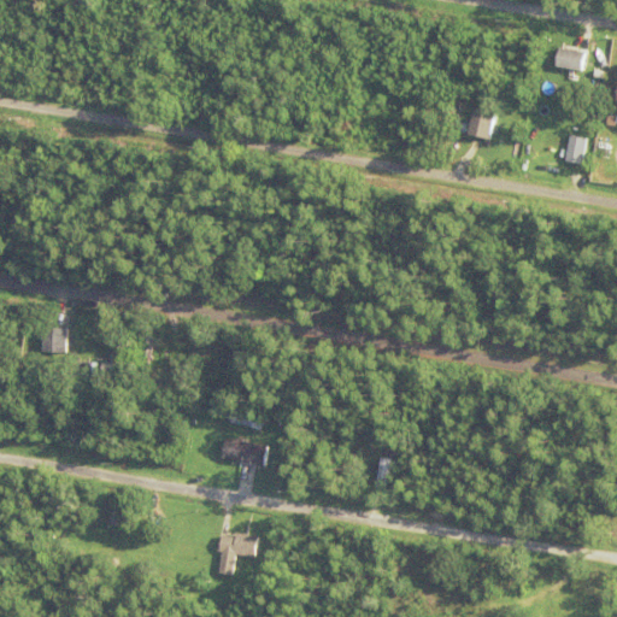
[(586,52),(559,48),(557,68),(583,71),(586,52)]
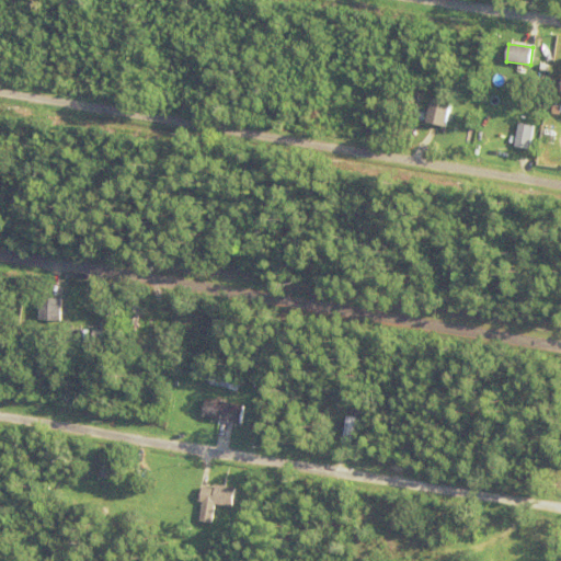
[(460,81),(461,72),(470,73),(469,82),(460,81)]
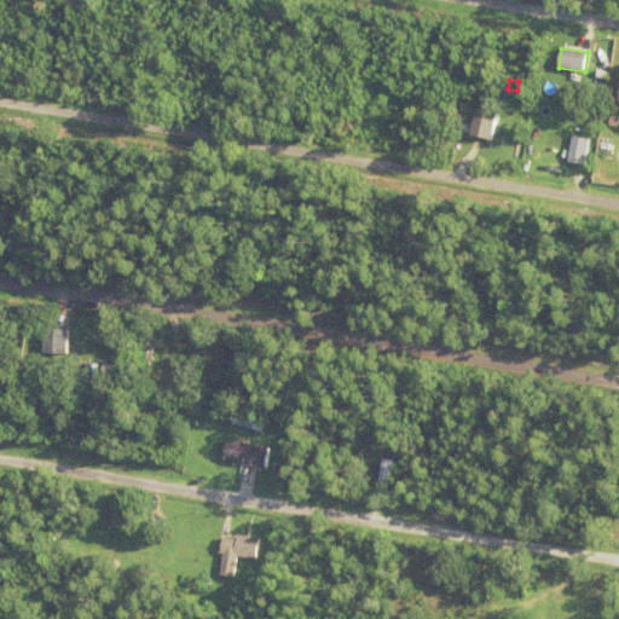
[(475,125),(476,119),(473,117),(476,106),(480,108),(481,105),(487,108),(481,126),(475,125)]
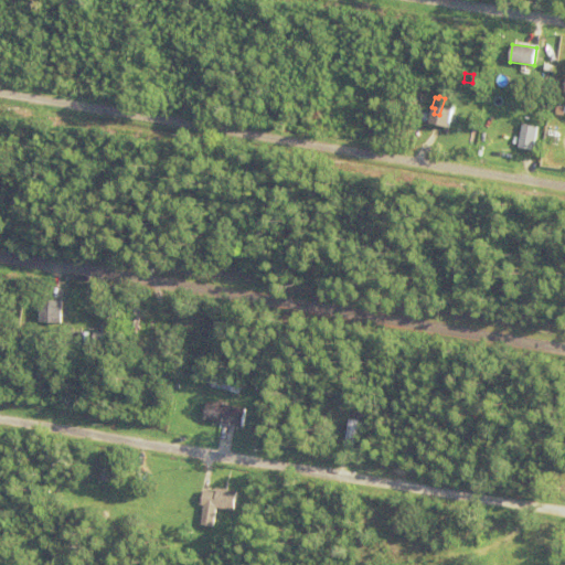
[(535,107),(539,98),(548,102),(545,110),(535,107)]
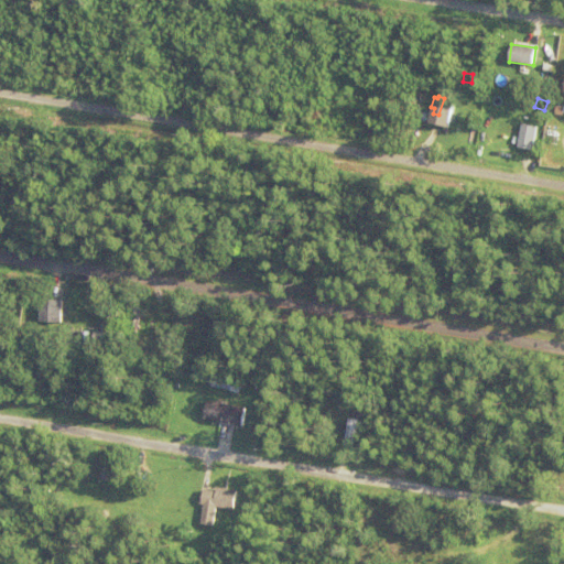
[(500,143),(506,125),(511,127),(506,145),(500,143)]
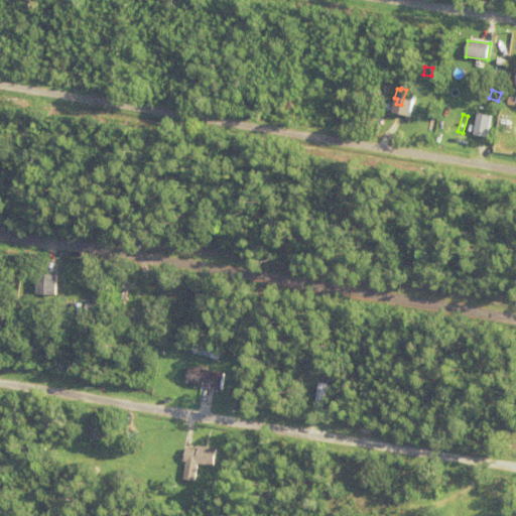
[(346,122),(359,117),(360,122),(348,127),(346,122)]
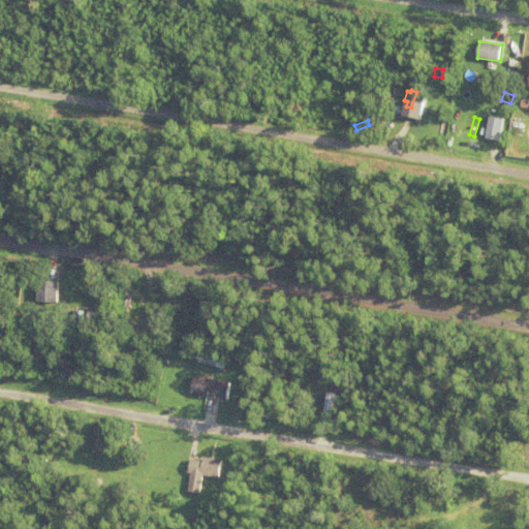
[(489,138),(494,121),(499,122),(494,139),(489,138)]
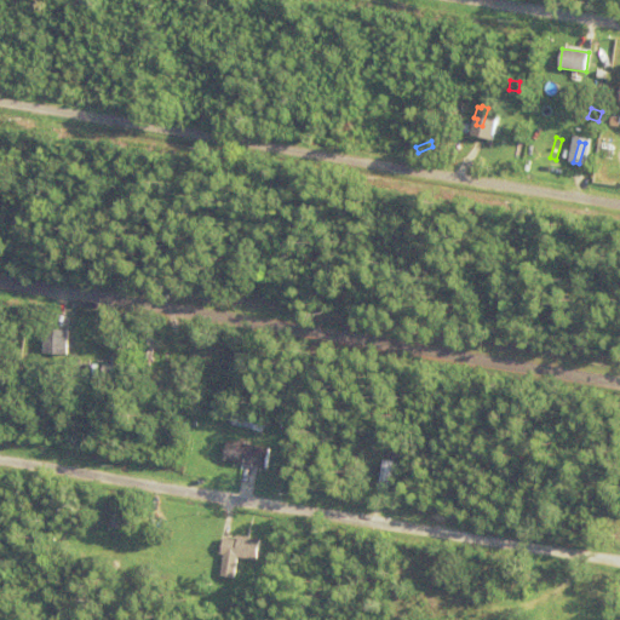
[(585,165),(591,143),(596,145),(591,167),(585,165)]
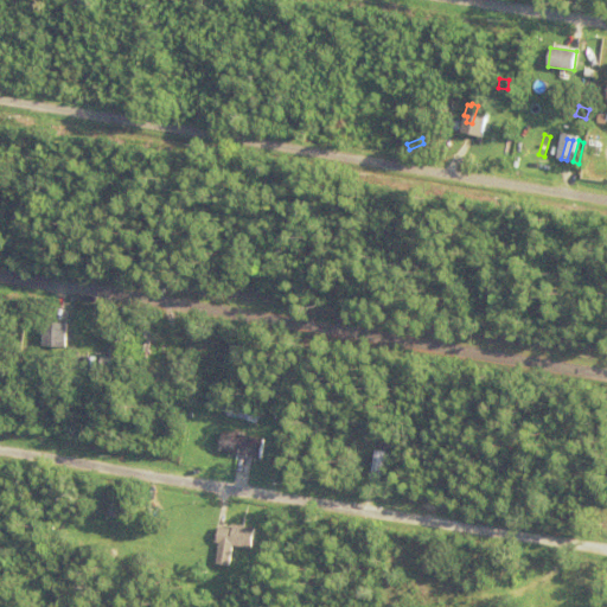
[(68,323),(43,321),(42,345),(66,346),(68,323)]
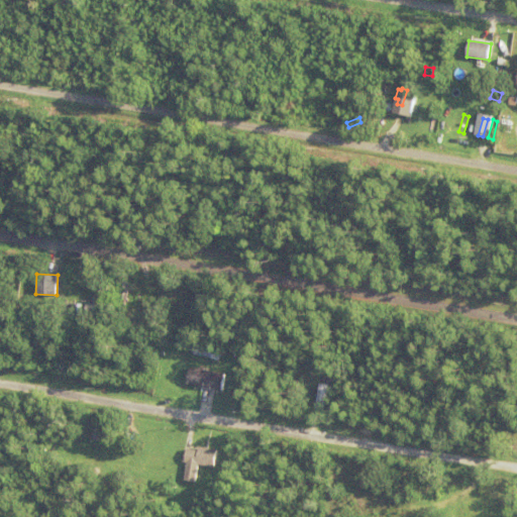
[(119,301),(122,280),(132,282),(128,302),(119,301)]
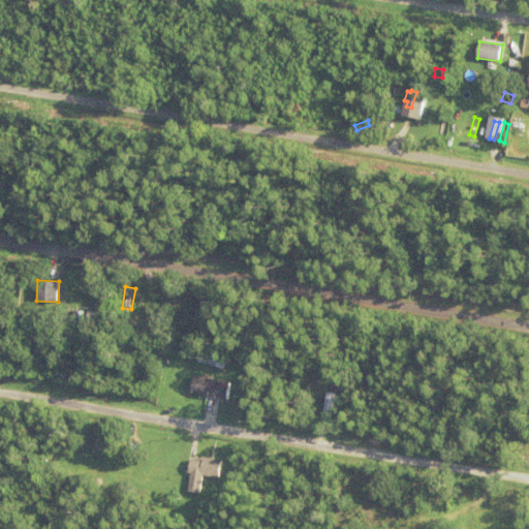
[(209,363),(212,355),(227,361),(225,368),(209,363)]
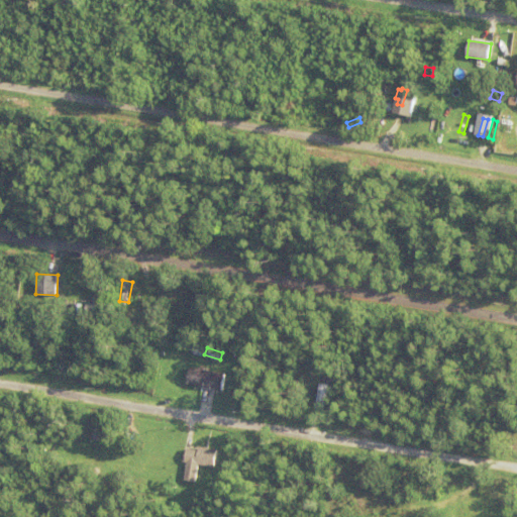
[(192,358),(193,351),(204,353),(202,362),(192,358)]
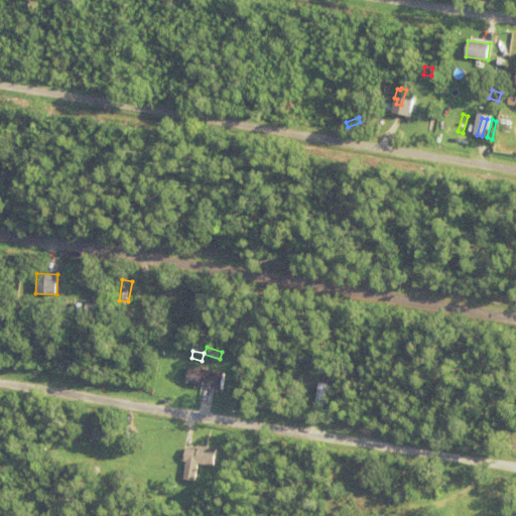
[(240,362),(242,351),(250,352),(248,363),(240,362)]
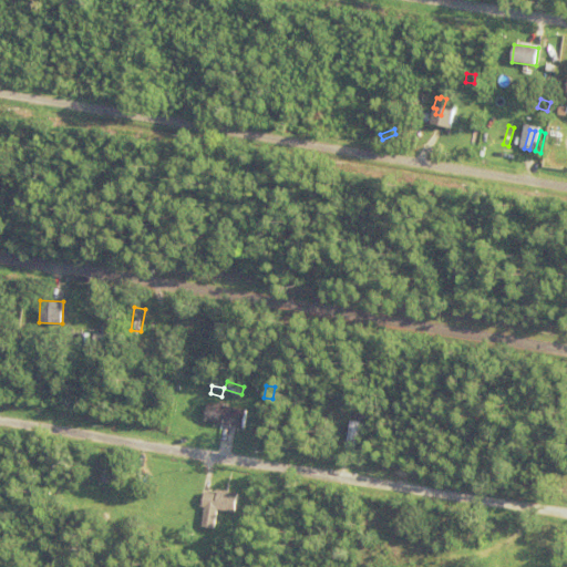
[(207,420),(210,402),(249,410),(245,428),(207,420)]
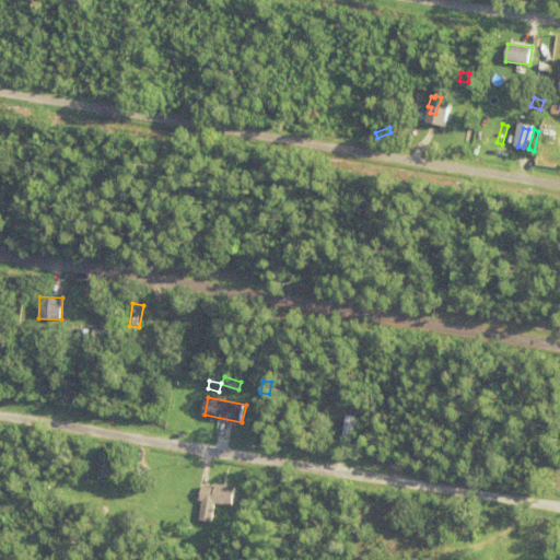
[(333,438),(336,424),(343,426),(341,440),(333,438)]
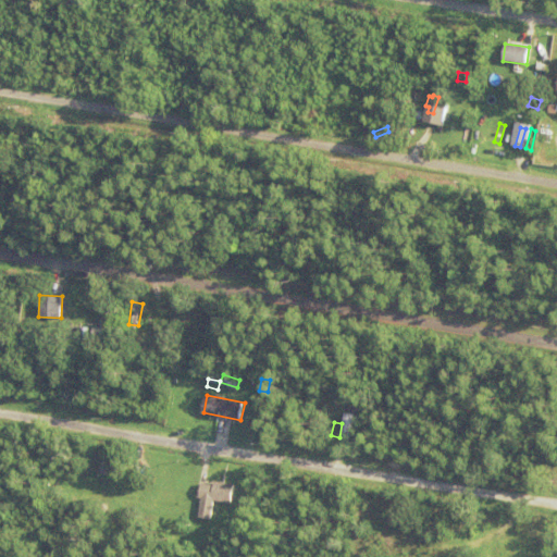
[(318,447),(320,441),(337,446),(335,452),(318,447)]
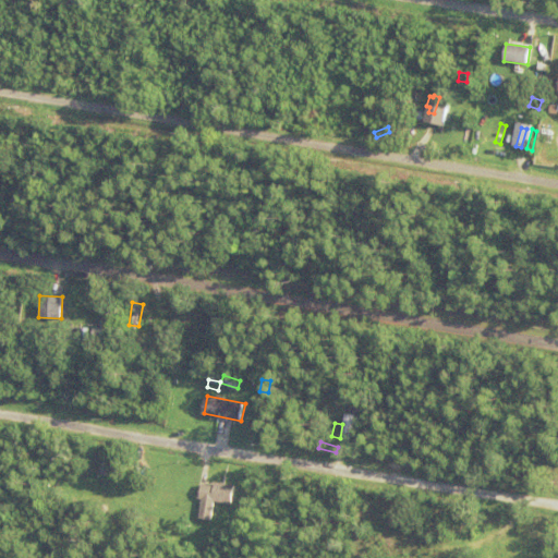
[(110,475),(112,464),(100,463),(99,474),(110,475)]
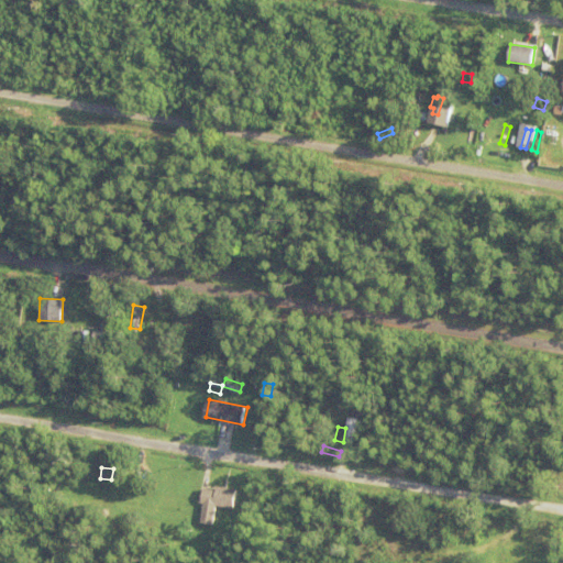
[(194,492),(195,486),(194,486),(196,478),(197,474),(202,475),(198,493),(194,492)]
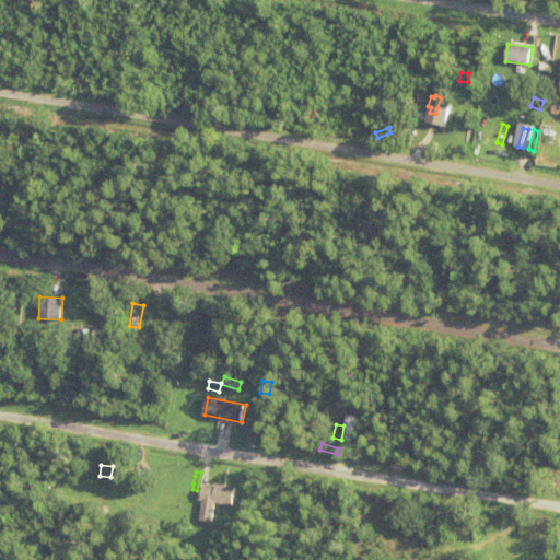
[(205,501),(202,501),(205,486),(218,488),(218,483),(236,487),(234,505),(216,503),(213,522),(201,520),(205,501)]
